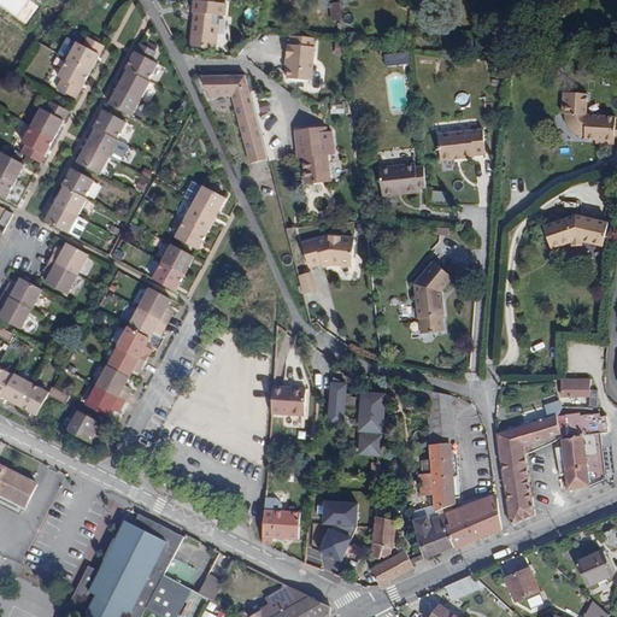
[(29,0),(0,0),(0,5),(17,18),(29,0)]
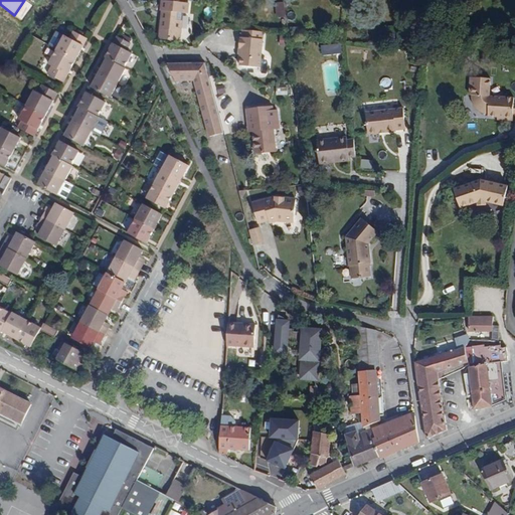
[(184,3),(184,0),(166,0),(166,1),(163,0),(162,11),(163,11),(161,30),(182,32),(184,13),(188,14),(189,3),(184,3)]
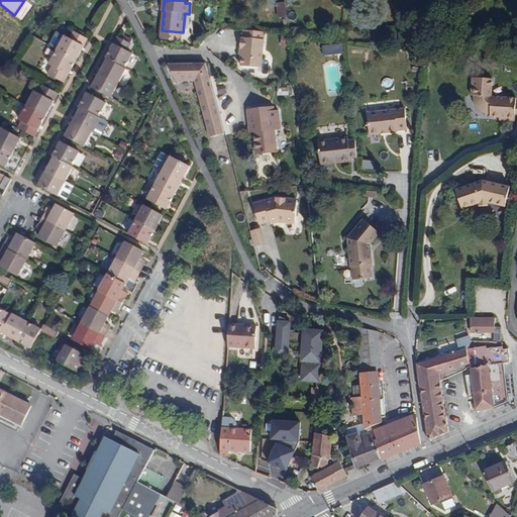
[(285,2),(276,3),(278,17),(286,17),(285,2)]
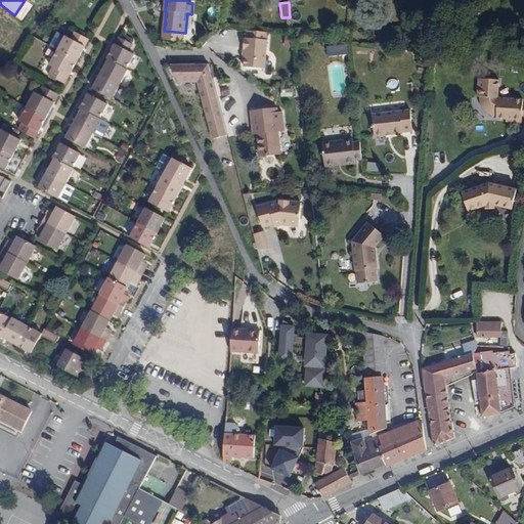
[(78,32),(64,54),(83,64),(96,42),(78,32)]
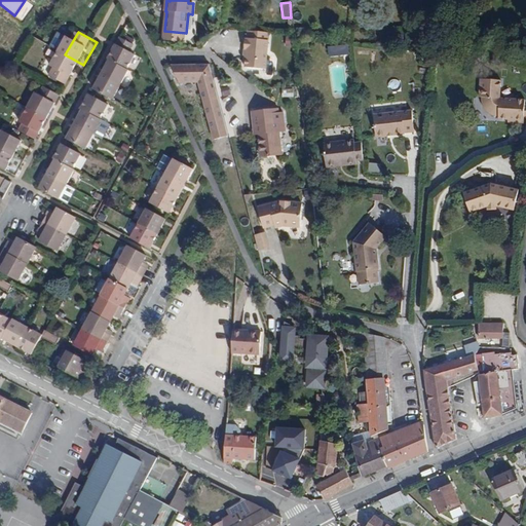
[(269,33),(250,32),(249,40),(247,40),(246,49),(248,50),(247,59),(246,68),(266,70),(269,33)]
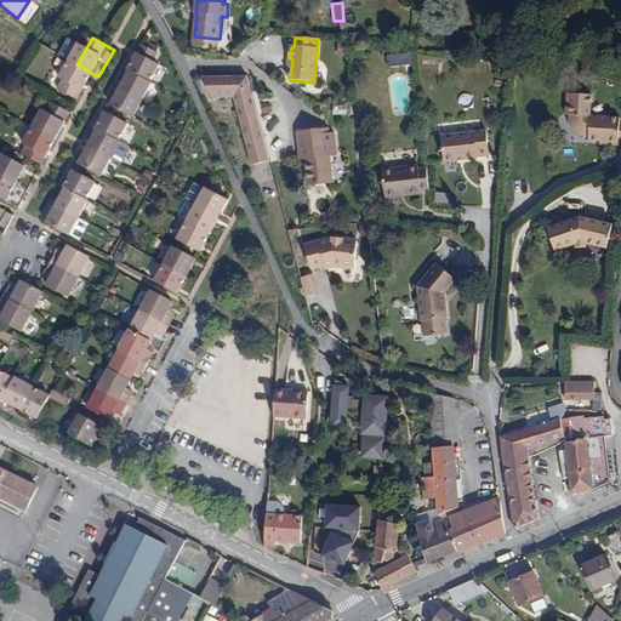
[(135,73),(136,74),(155,86),(166,69),(161,66),(166,57),(151,47),(135,73)]
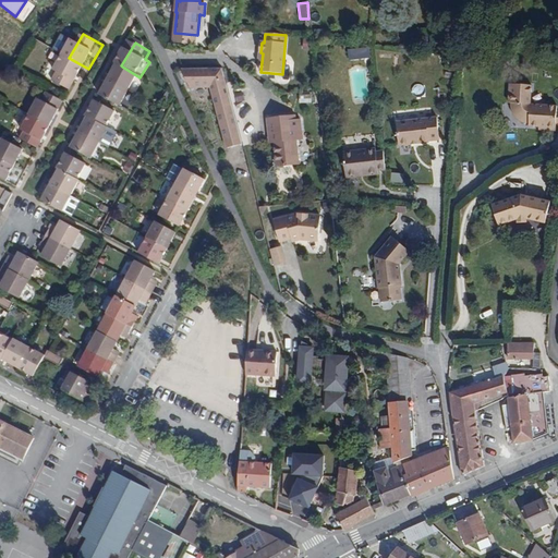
[(368,48),(348,49),(349,59),(368,58),(368,48)]
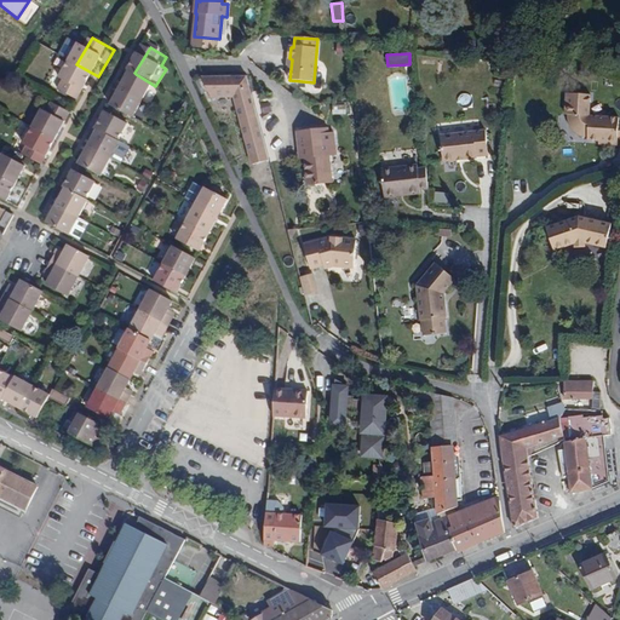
[(98,76),(76,64),(67,81),(70,82),(64,92),(84,103),(98,76)]
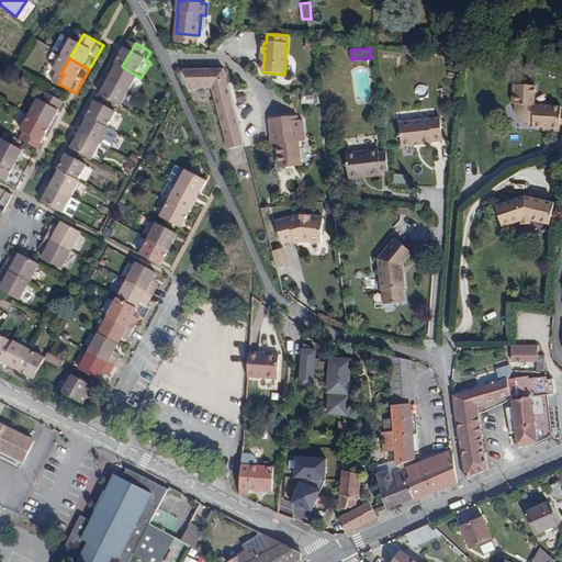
[(123,67),(114,83),(133,94),(142,79),(141,78),(123,67)]
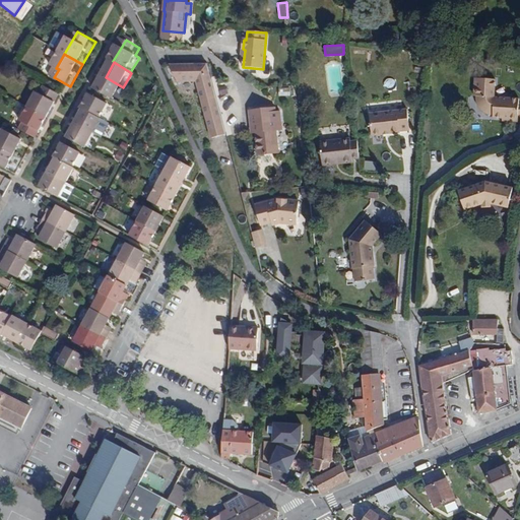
[(206,64),(169,64),(176,81),(195,81),(211,138),(225,134),(206,64)]
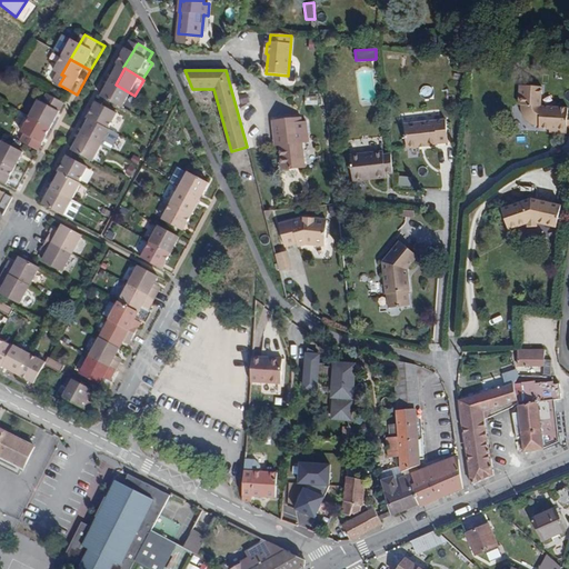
[(135,96),(116,85),(107,99),(127,110),(135,96)]
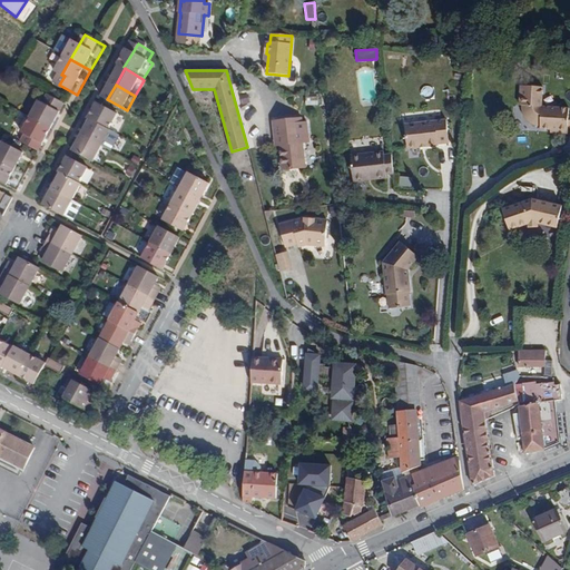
[(558,134),(568,134),(568,128),(569,128),(569,114),(569,115),(569,109),(541,108),(542,88),(521,86),(520,96),(523,97),(522,106),(522,109),(523,112),(524,118),(528,121),(532,125),(537,126),(540,127),(540,129),(551,130),(558,130),(558,134)]
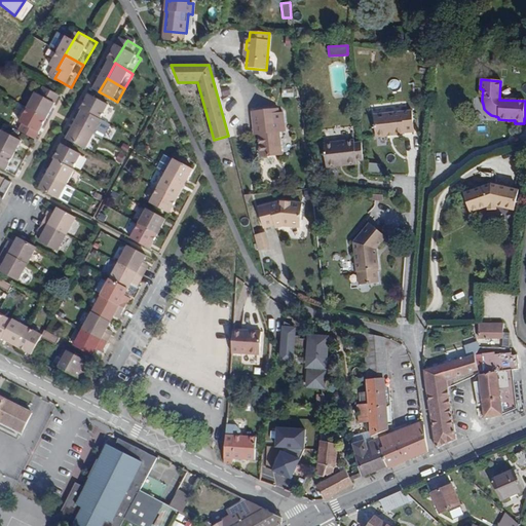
[(41,95),(33,108),(52,119),(65,97),(49,87),(44,96),(41,95)]
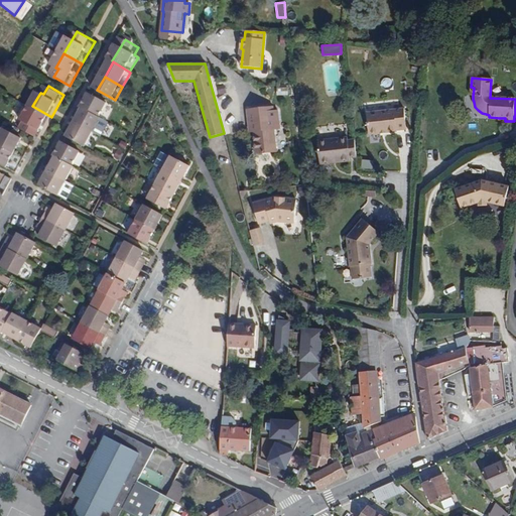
[(84,110),(86,111),(102,120),(110,105),(93,95),(84,110)]
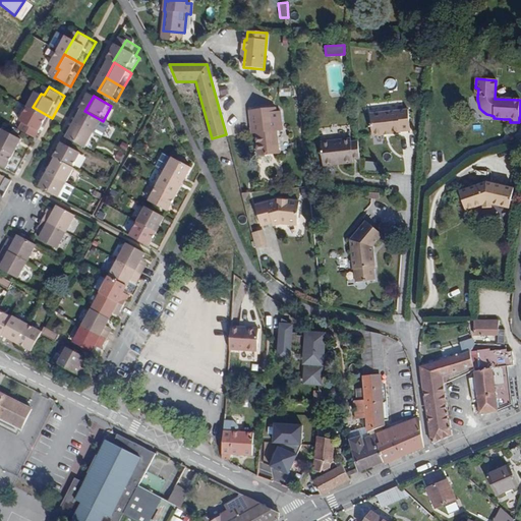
[(52,118),(33,107),(24,121),(27,123),(23,130),(39,139),(52,118)]
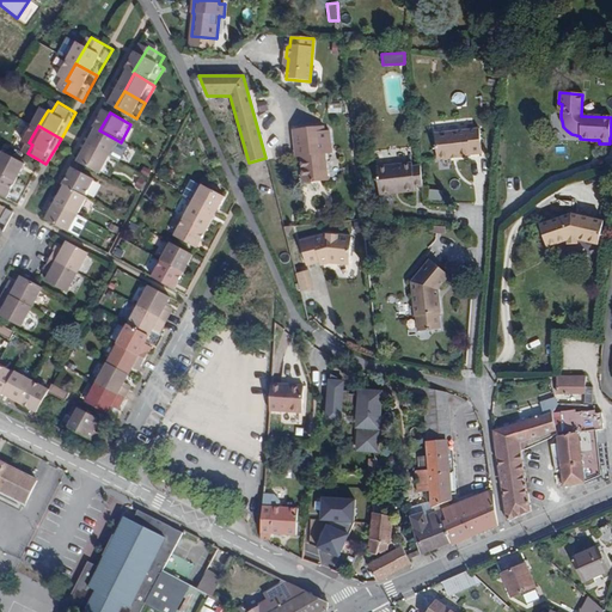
[(299,147),(300,157),(303,183),(326,181),(323,154),(331,153),(329,132),(324,133),(323,127),(292,130),(294,147),(299,147)]
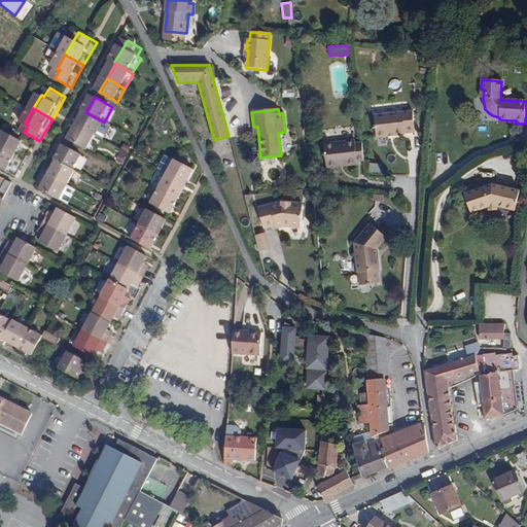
[(414,109),(375,114),(378,136),(389,135),(389,134),(395,133),(395,134),(407,133),(406,132),(416,131),(414,109)]
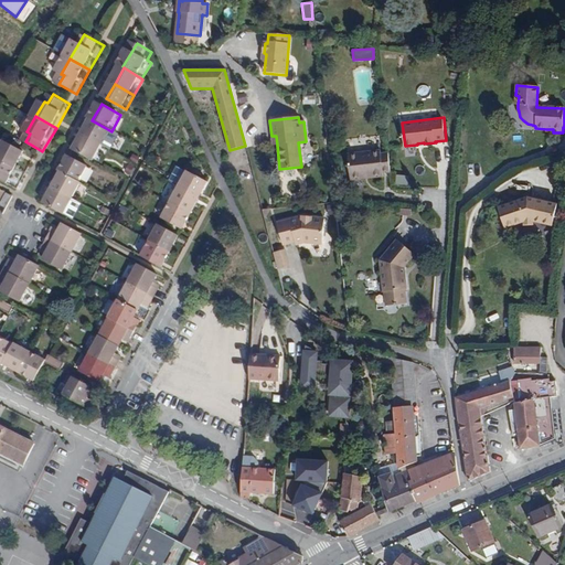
[(94,121),(85,137),(104,147),(113,132),(112,131),(94,121)]
